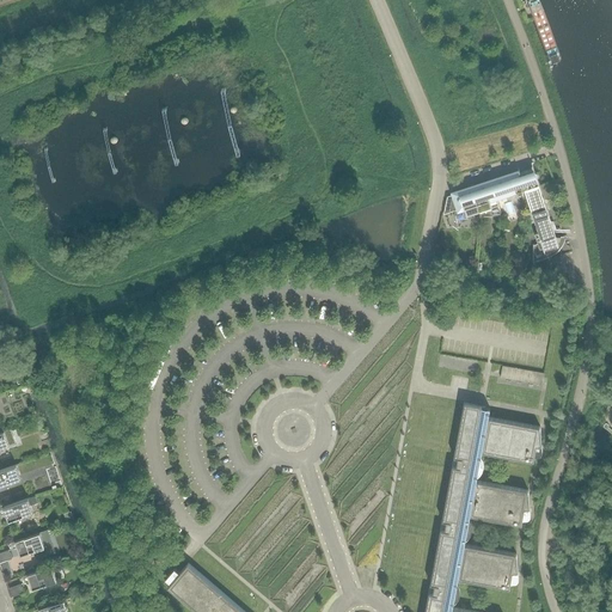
[(558,246),(539,188),(532,165),(518,170),(538,233),(534,234),(538,245),(534,246),(533,262),(548,257),(545,250),(558,246)]
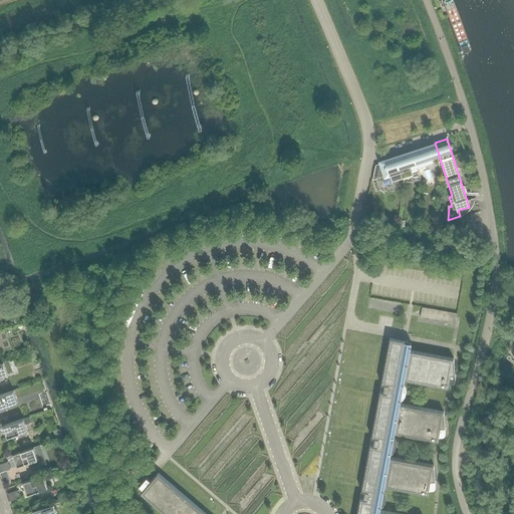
[(433,163),(429,148),(417,152),(417,150),(413,151),(413,153),(412,153),(417,168),(418,168),(419,173),(427,171),(425,165),(433,163)]
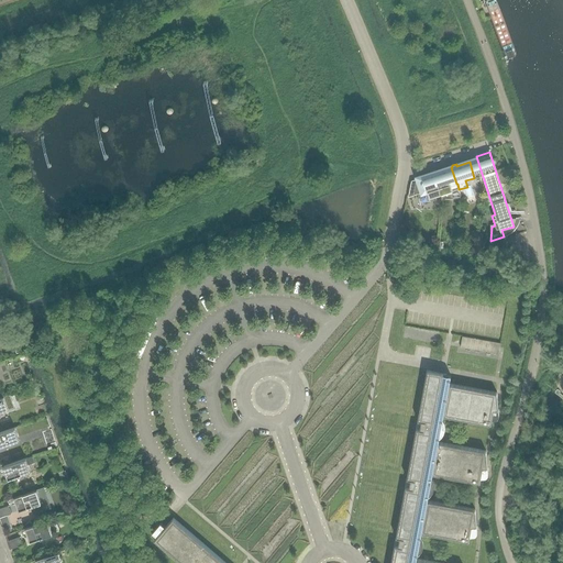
[(456,184),(451,167),(451,168),(450,166),(445,167),(446,169),(434,174),(441,195),(443,200),(453,200),(453,198),(461,198),(461,194),(459,189),(457,184),(456,184)]
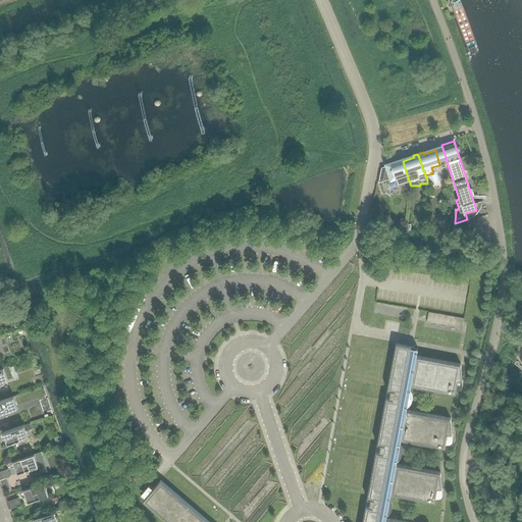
[(409,180),(403,161),(390,164),(390,162),(386,163),(387,166),(385,166),(385,167),(389,179),(392,186),(409,180)]
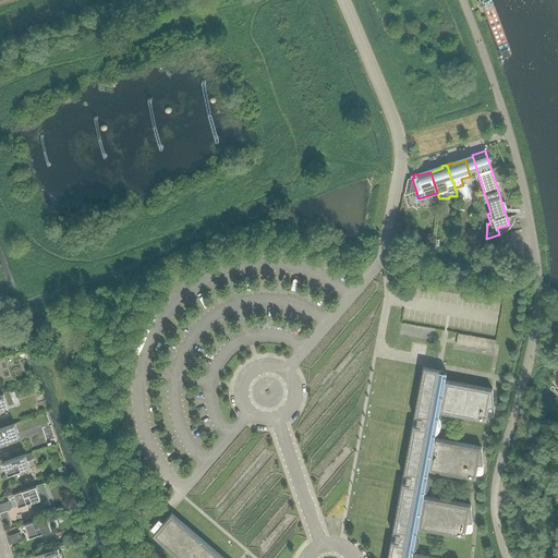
[(486,331),(480,330),(478,337),(476,348),(483,350),(486,331)]
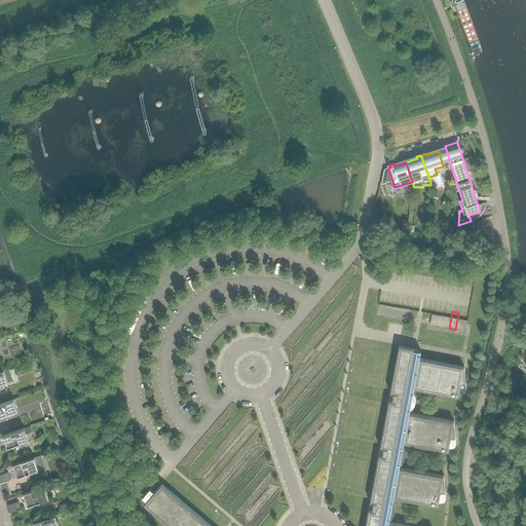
[(455,330),(462,331),(465,314),(458,312),(455,330)]
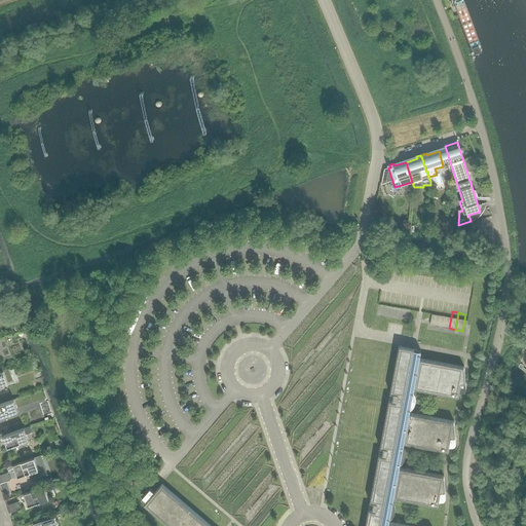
[(442,327),(444,316),(431,314),(430,325),(442,327)]
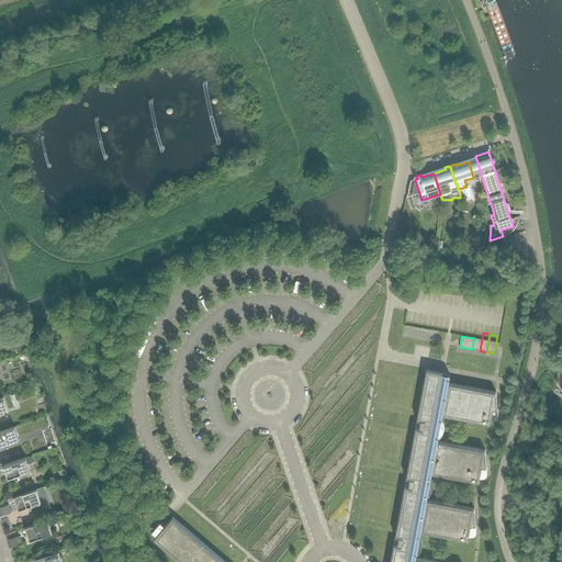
[(504,355),(507,337),(497,336),(494,353),(504,355)]
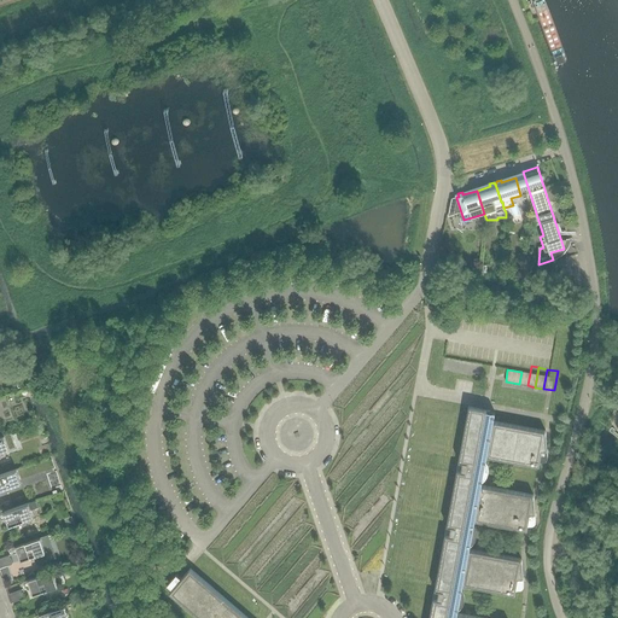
[(530,373),(522,372),(519,384),(528,385),(530,373)]
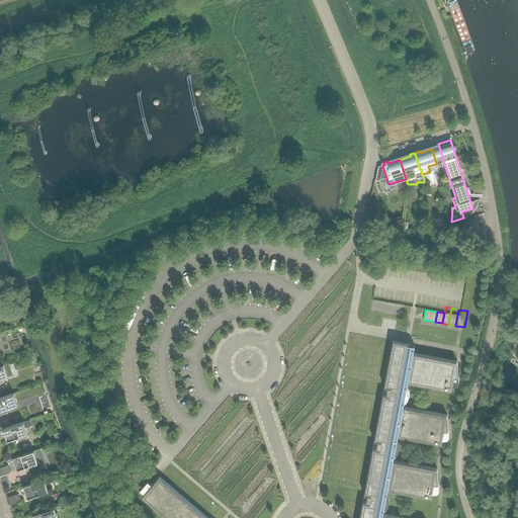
[(403,517),(383,514),(387,491),(431,499),(432,494),(436,494),(437,494),(437,493),(438,493),(438,492),(439,491),(439,490),(437,468),(394,460),(398,436),(441,445),(442,440),(446,440),(447,440),(447,439),(448,439),(448,438),(449,437),(449,436),(447,415),(404,407),(408,382),(451,392),(452,386),(456,386),(457,385),(458,385),(458,384),(459,383),(459,382),(457,361),(414,353),(415,346),(396,343),(362,517),(206,517),(159,477),(152,485),(148,482),(140,491),(144,494),(142,497),(166,517),(403,517)]
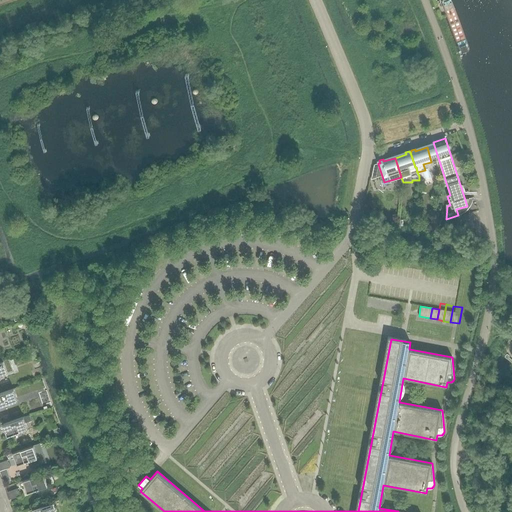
[(9,359),(3,361),(0,361),(0,375),(13,371),(9,359)]
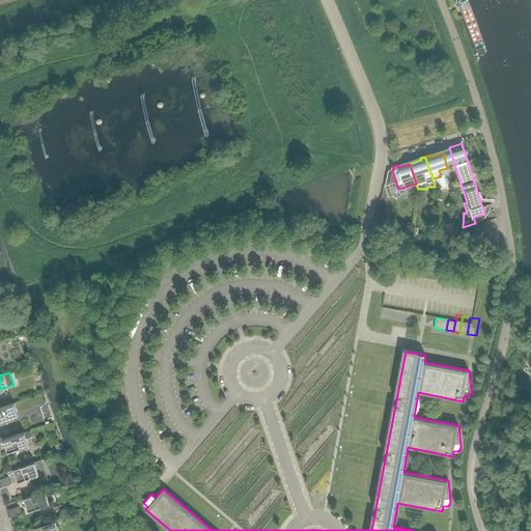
[(14,403),(0,408),(0,422),(19,416),(14,403)]
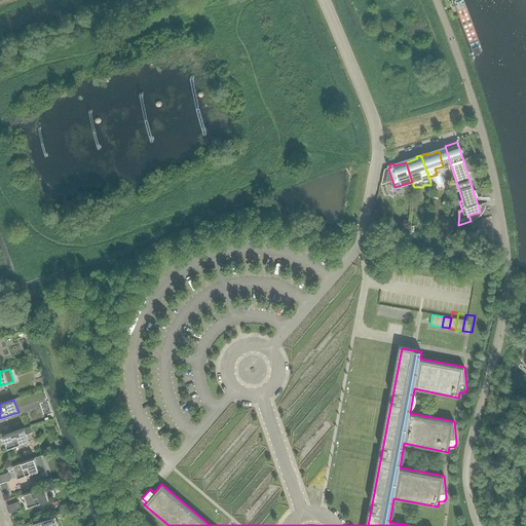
[(26,435),(32,433),(30,426),(0,437),(0,440),(1,443),(5,441),(7,449),(29,441),(26,435)]
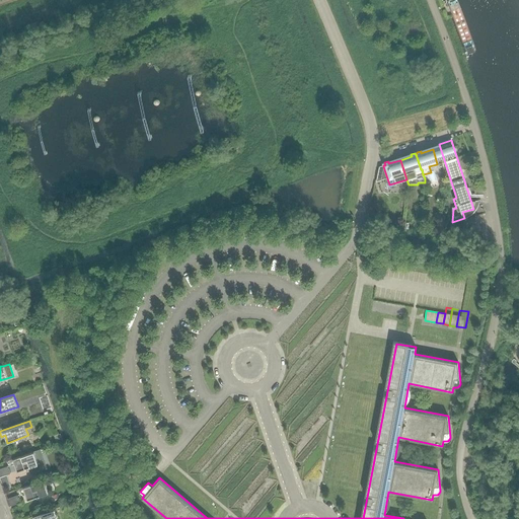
[(60,434),(55,436),(58,444),(63,442),(60,434)]
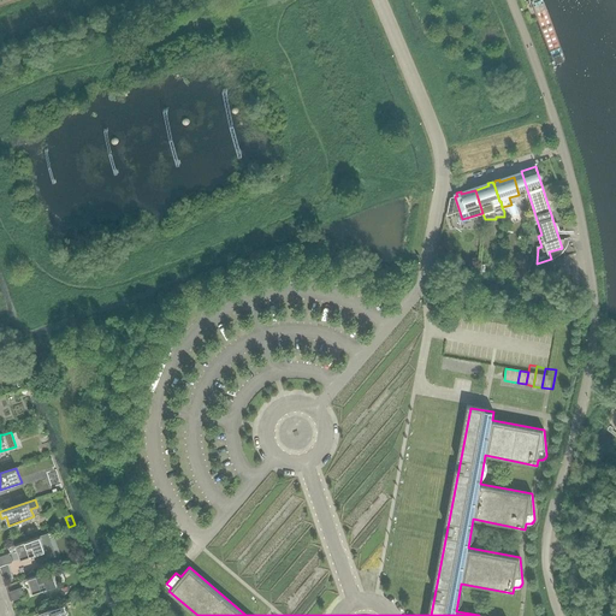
[(47,533),(11,546),(13,552),(17,551),(21,560),(34,555),(36,563),(55,556),(47,533)]
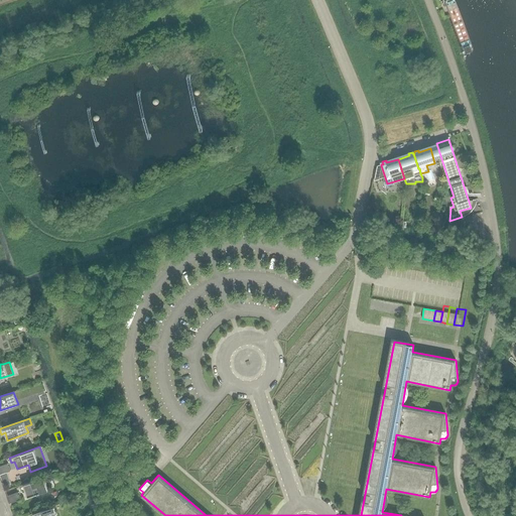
[(0,466),(0,474),(10,471),(8,464),(0,466)]
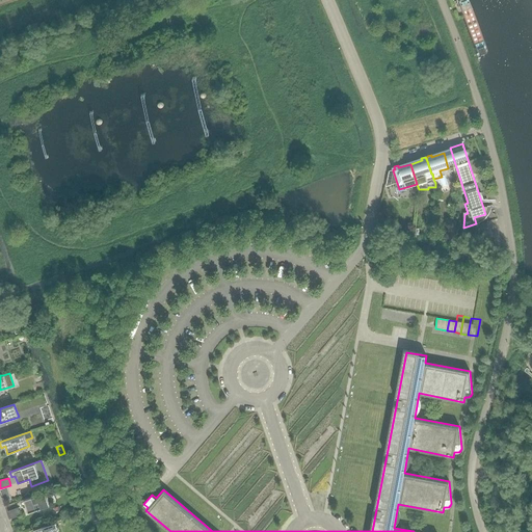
[(28,512),(50,505),(45,493),(20,501),(22,506),(25,505),(28,512)]
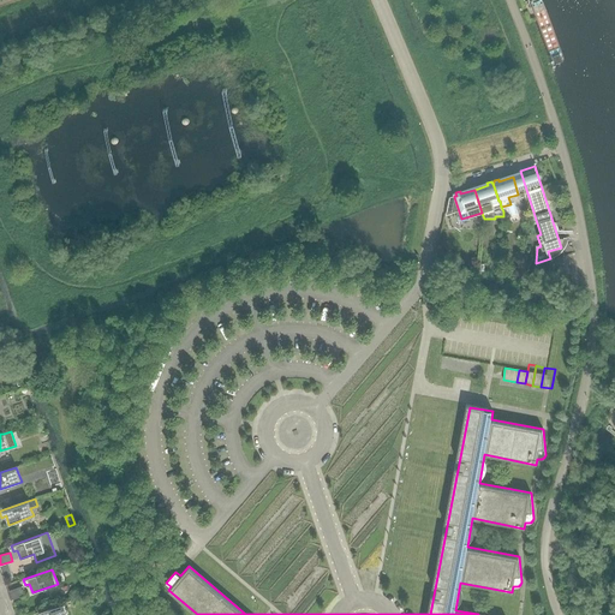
[(7,592),(11,601),(24,596),(22,587),(7,592)]
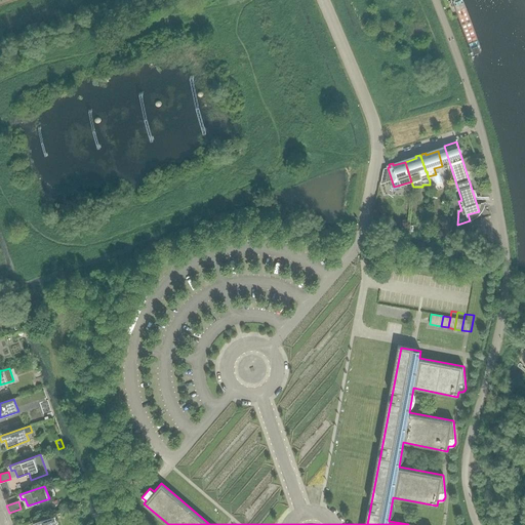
[(57,524),(54,515),(30,524),(57,524)]
